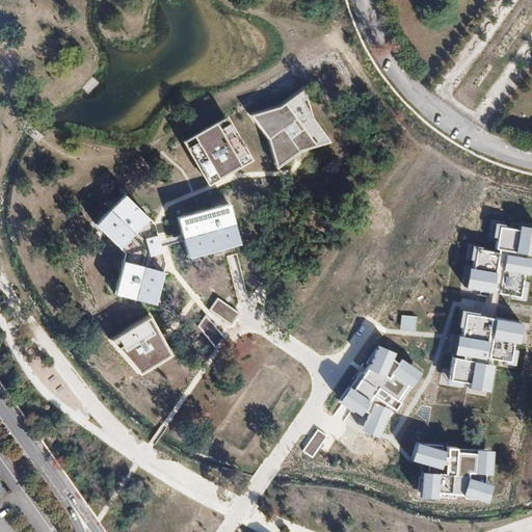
[(283,108),(253,116),(269,137),(280,167),(302,152),(334,144),(315,120),(306,89),(283,108)]
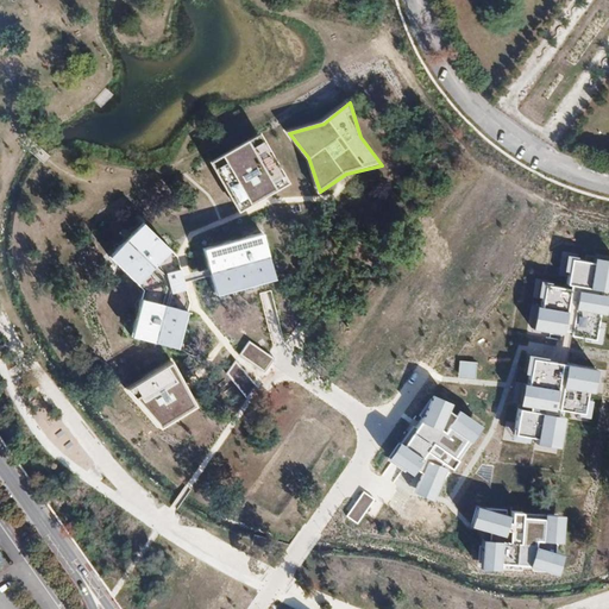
[(259,144),(214,169),(238,214),(284,189),(259,144)]
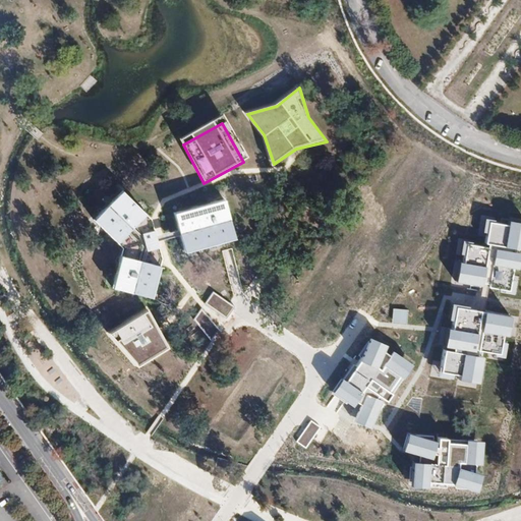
[(125,192),(96,223),(123,248),(112,288),(152,299),(164,258),(151,221),(125,192)]
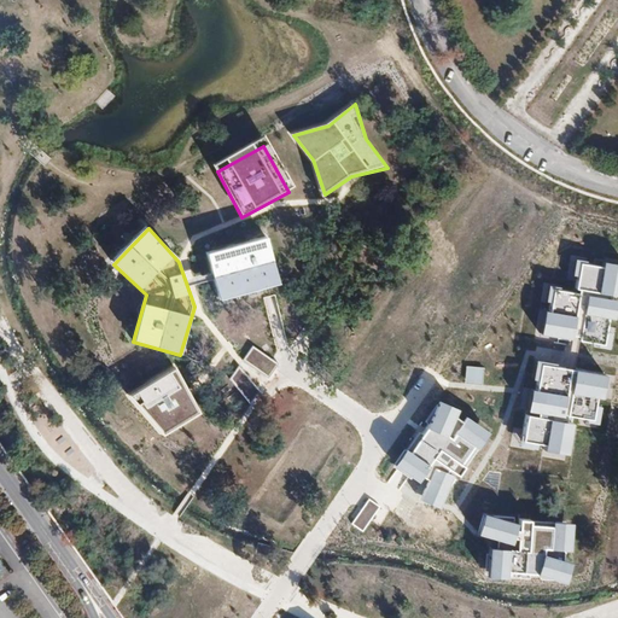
[(269,239),(208,254),(220,299),(280,285),(269,239)]
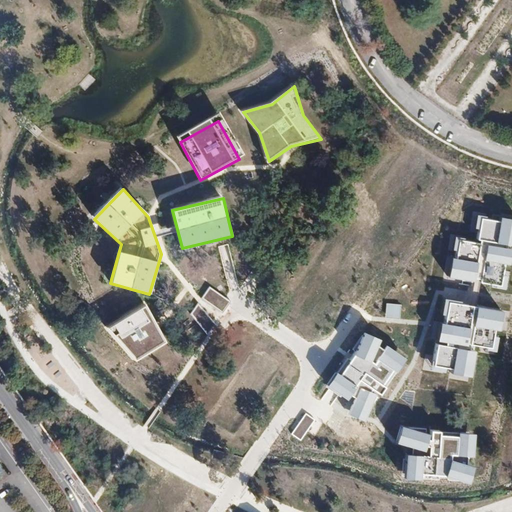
[(511,224),(480,219),(475,246),(457,243),(452,279),(476,283),(500,286),(507,245),(511,245),(511,224)]
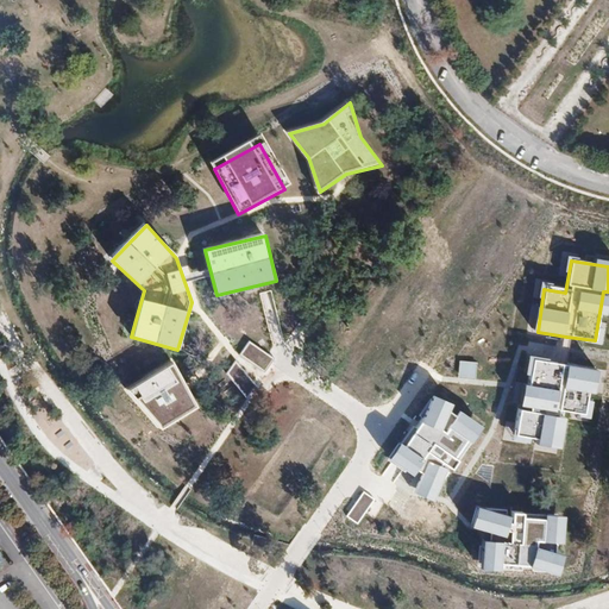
[(532,359),(523,410),(519,409),(515,434),(560,441),(565,410),(584,414),(591,369),(559,363),(532,359)]
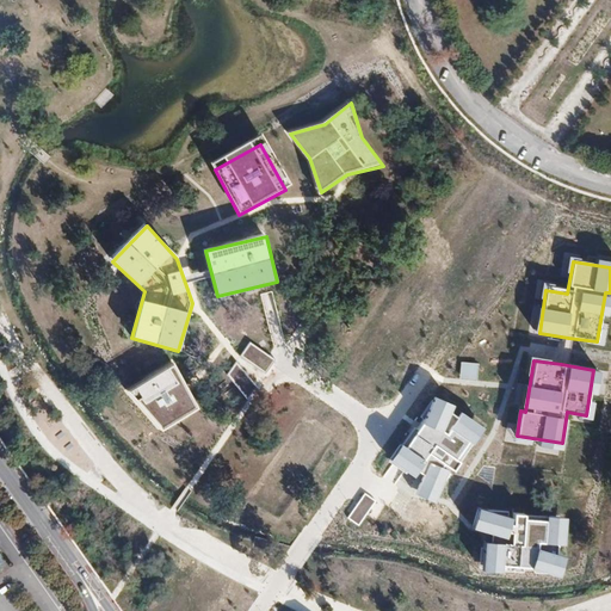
[(174,364),(128,389),(166,429),(199,409),(187,388),(174,364)]
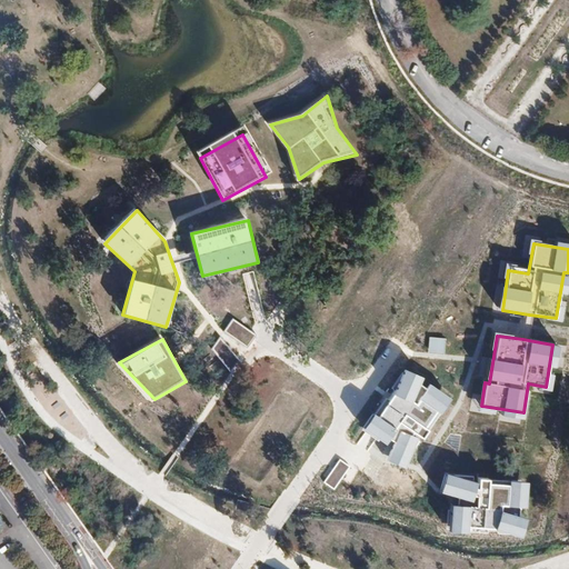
[(207,348),(218,356),(223,349),(212,341),(207,348)]
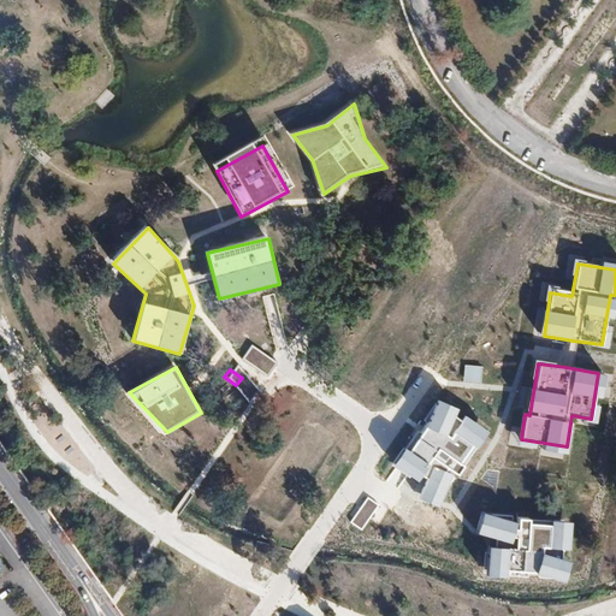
[(440,407),(400,467),(418,479),(425,467),(436,474),(421,493),(439,502),(440,499),(454,480),(444,473),(448,467),(458,474),(465,465),(462,463),(481,434),(440,407)]
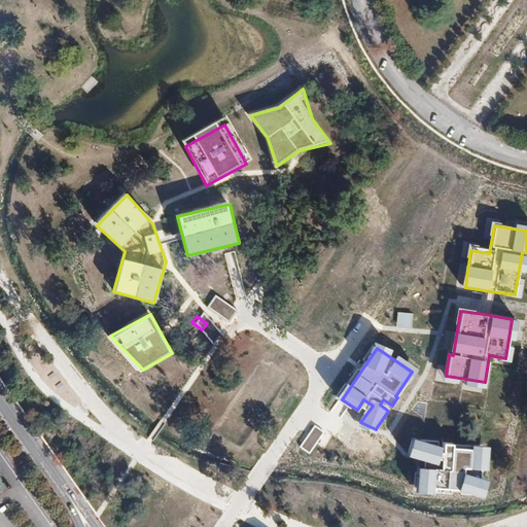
[(324,433),(316,427),(302,449),(310,454),(324,433)]
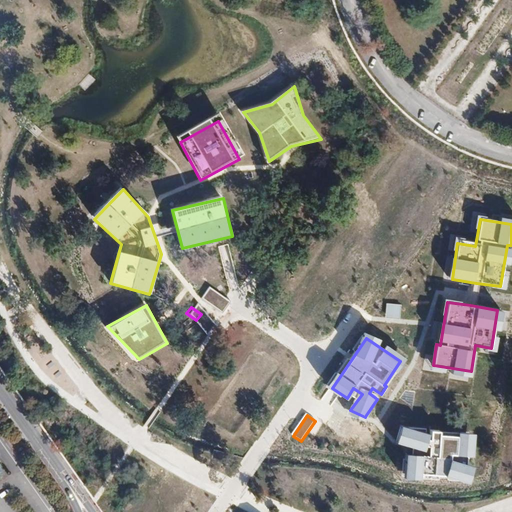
[(426,430),(405,428),(401,445),(421,446),(420,455),(407,454),(406,472),(466,476),(469,437),(439,435),(439,432),(432,431),(431,440),(426,440),(426,430)]
